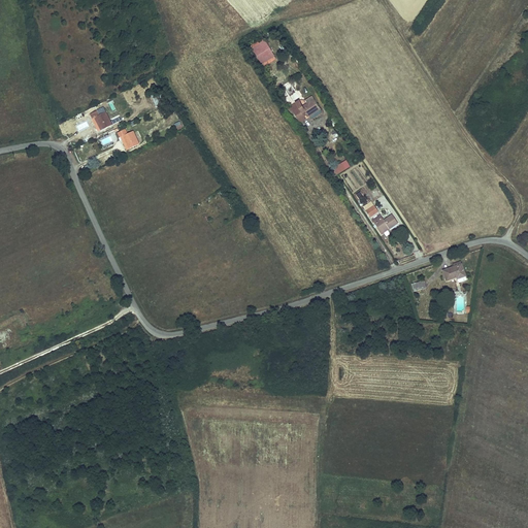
[(276,60),(264,39),(251,46),(263,68),(276,60)]
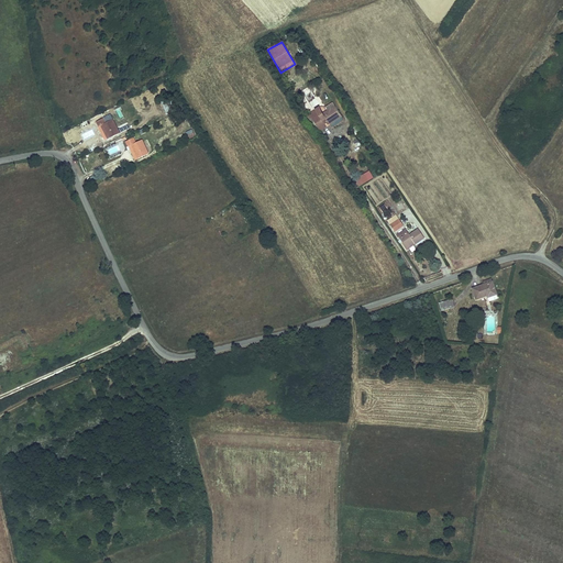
[(345,121),(334,107),(332,103),(327,108),(321,108),(316,111),(315,111),(309,114),(320,132),(327,129),(324,125),(329,123),(332,130),(345,121)]
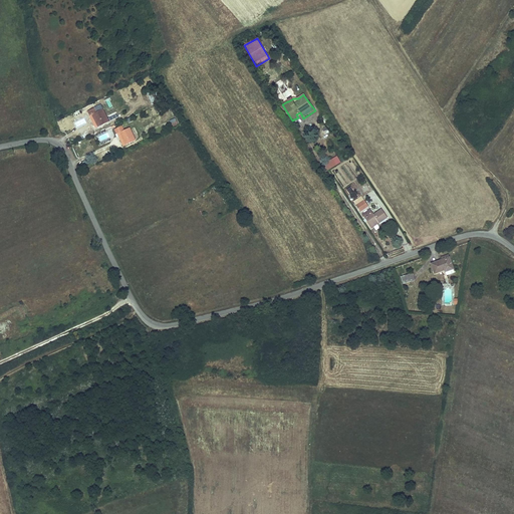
[(95,107),(88,111),(89,115),(93,114),(99,126),(109,121),(103,109),(98,111),(95,107)]
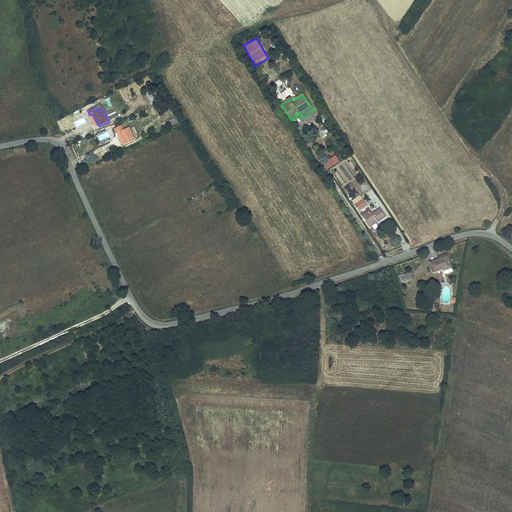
[(122,125),(114,129),(116,133),(120,132),(126,144),(135,140),(129,127),(124,130),(122,125)]
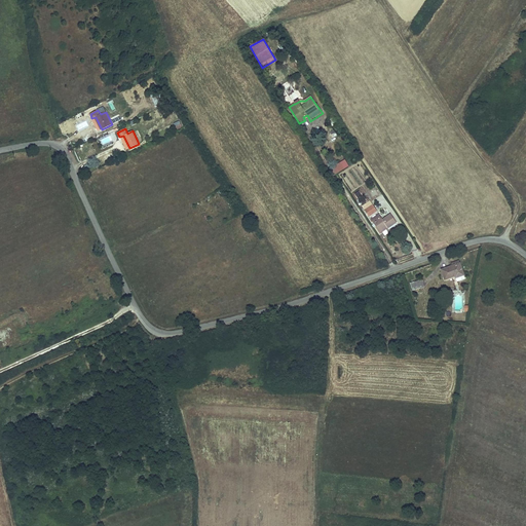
[(336,175),(349,166),(345,159),(332,167),(336,175)]
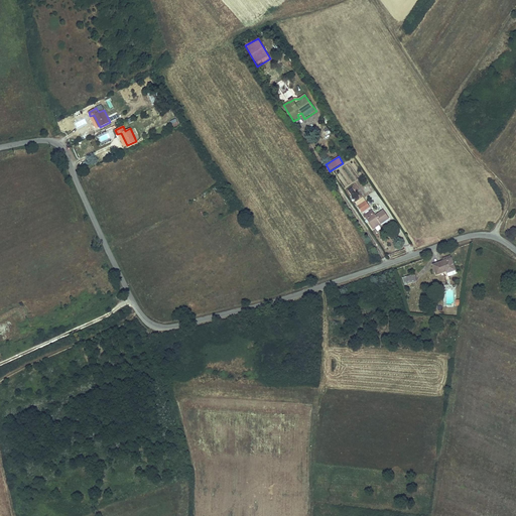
[(347,190),(351,196),(356,191),(353,186),(347,190)]
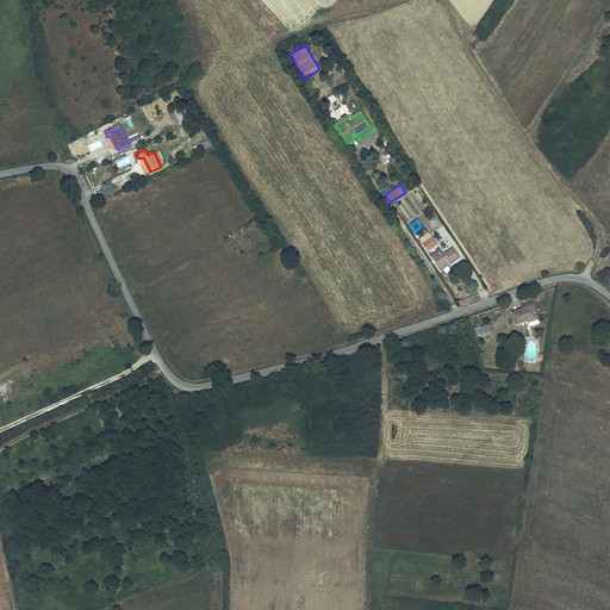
[(434,238),(424,244),(429,251),(439,246),(434,238)]
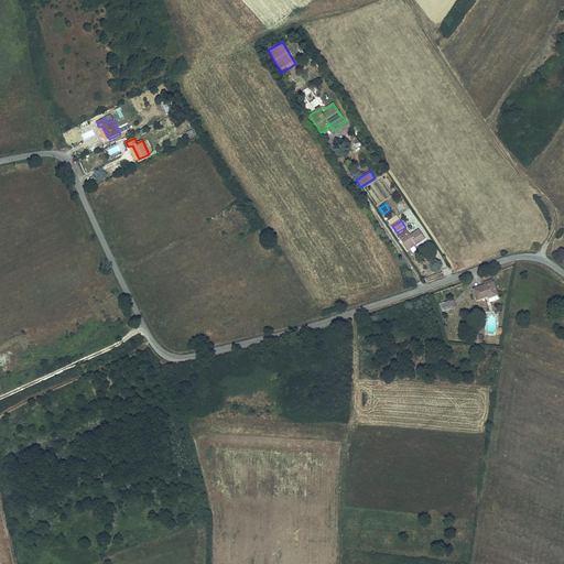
[(407,230),(399,236),(407,248),(414,243),(416,246),(425,239),(420,230),(411,237),(407,230)]
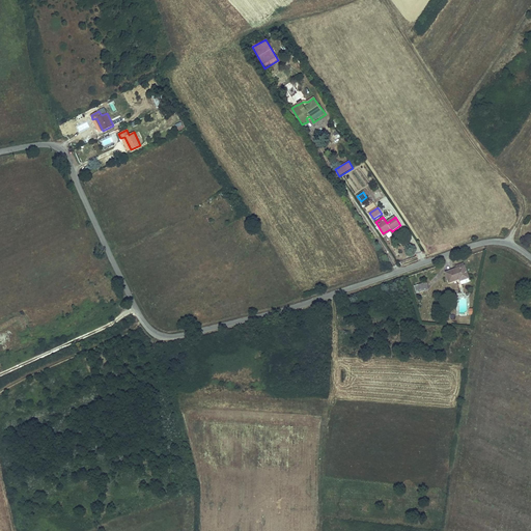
[(463,270),(445,275),(448,284),(458,281),(458,283),(467,280),(463,270)]
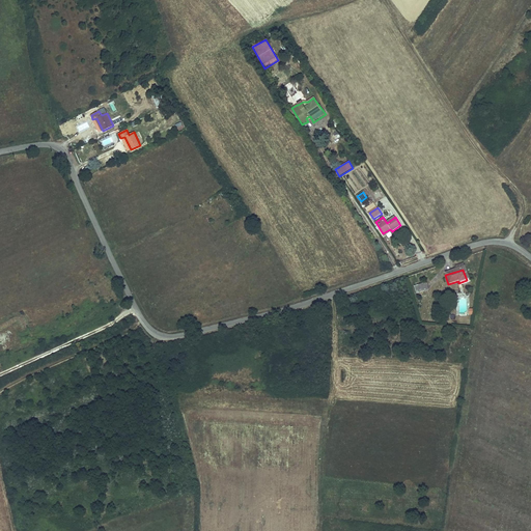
[(425,284),(412,288),(414,296),(427,292),(425,284)]
